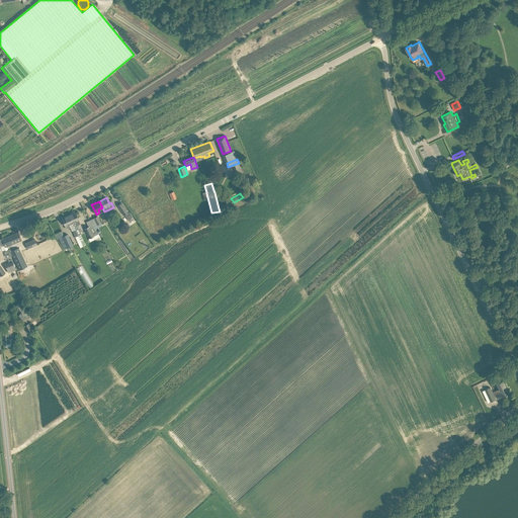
[(117,205),(124,216),(128,212),(121,202),(117,205)]
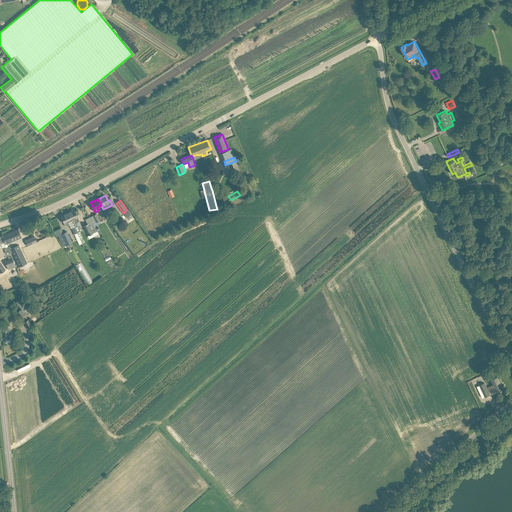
[(80,231),(76,223),(79,221),(77,217),(74,210),(68,213),(71,220),(73,224),(77,232),(80,231)]
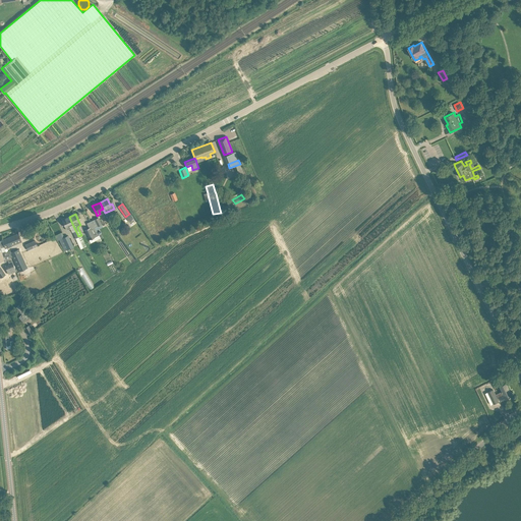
[(67,230),(70,228),(72,232),(73,232),(74,235),(80,249),(83,247),(78,236),(74,228),(72,224),(69,217),(62,220),(65,227),(67,230)]
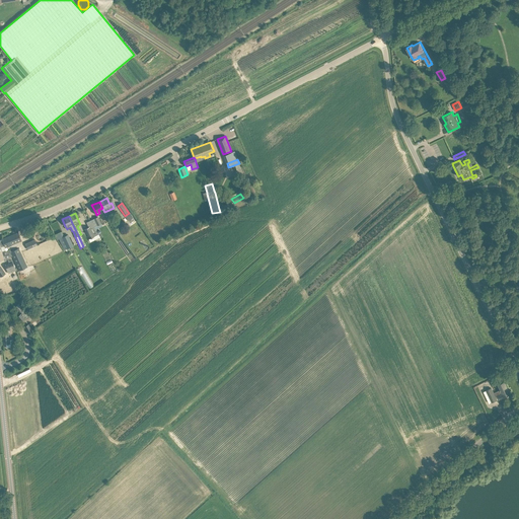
[(98,216),(90,220),(94,227),(97,225),(98,228),(102,226),(100,224),(101,223),(98,216)]
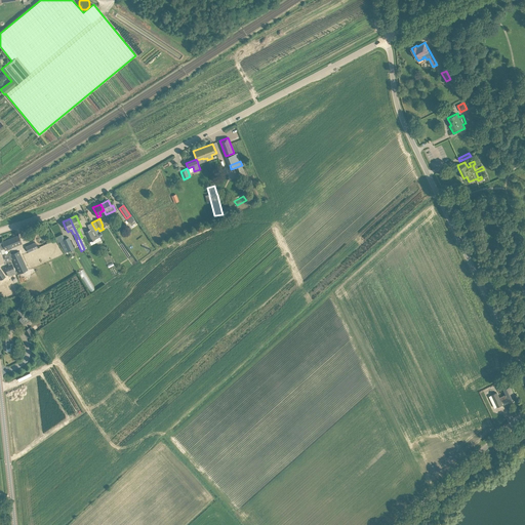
[(97,238),(99,237),(95,230),(91,223),(87,225),(89,230),(85,232),(90,241),(89,242),(91,244),(98,241),(97,238)]
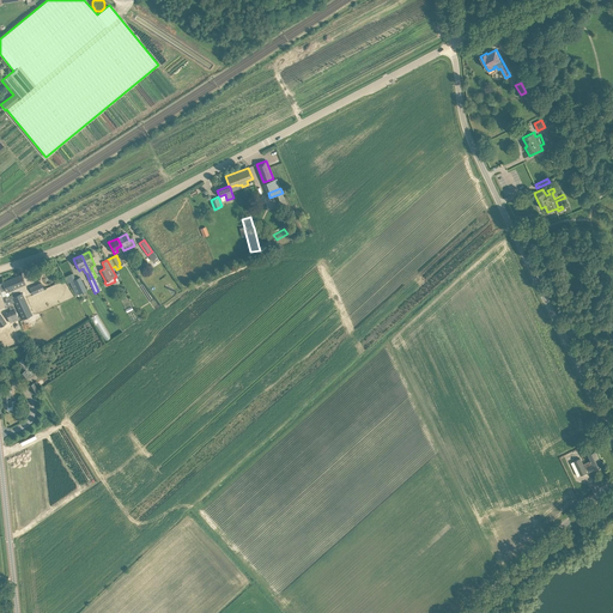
[(80,277),(76,279),(72,273),(65,277),(67,283),(70,283),(76,296),(86,290),(80,277)]
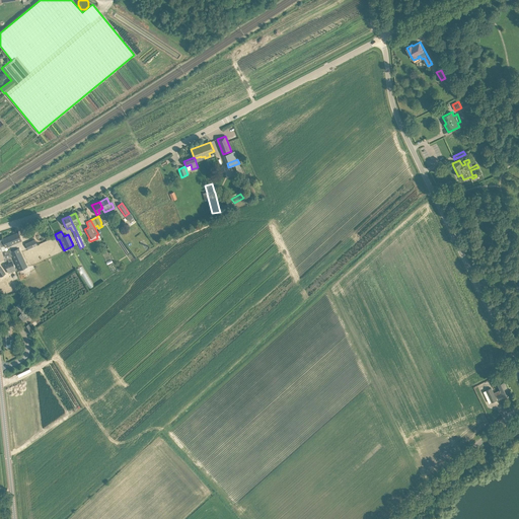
[(0,251),(1,251),(0,247),(7,244),(7,245),(21,240),(18,232),(0,239),(0,251)]
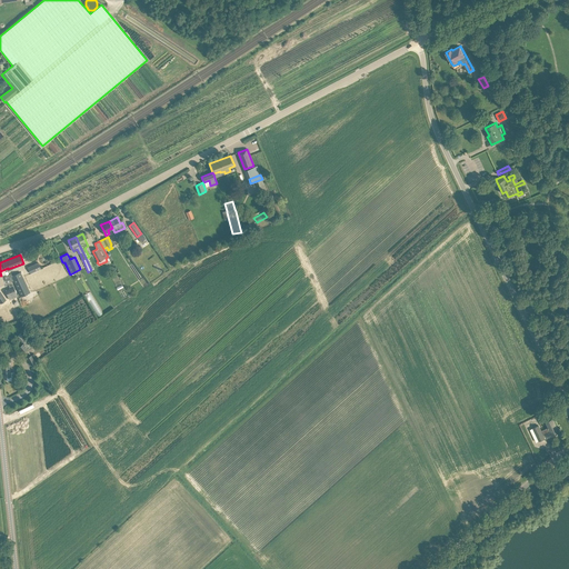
[(28,267),(30,273),(41,269),(38,262),(28,267)]
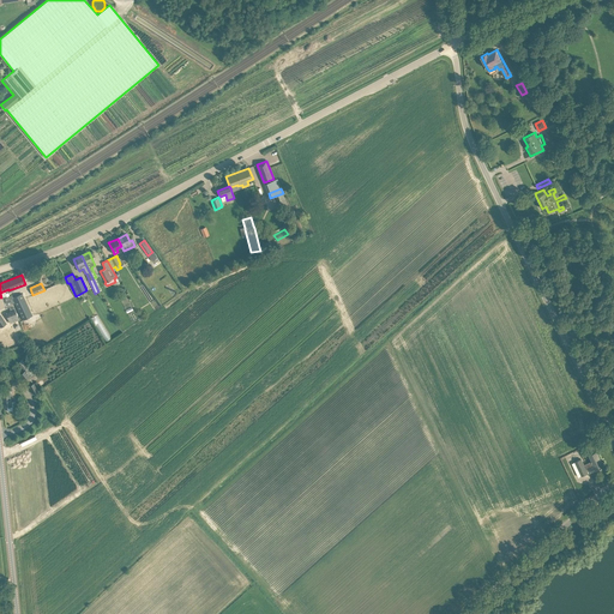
[(12,299),(10,299),(12,304),(14,302),(22,320),(32,315),(23,293),(12,298),(12,299)]
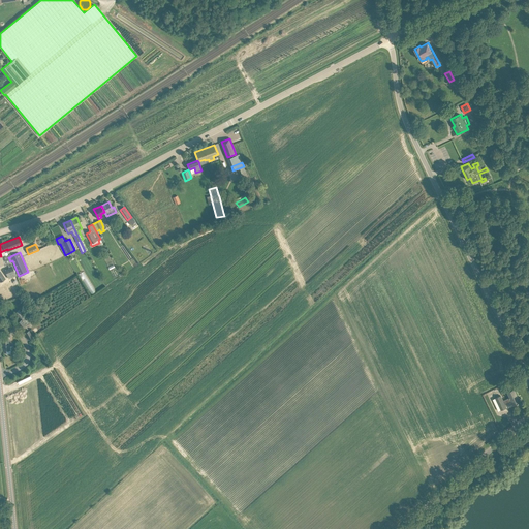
[(1,256),(0,256),(0,263),(3,263),(4,266),(8,265),(11,263),(10,261),(8,257),(6,258),(5,256),(6,256),(5,254),(1,256)]
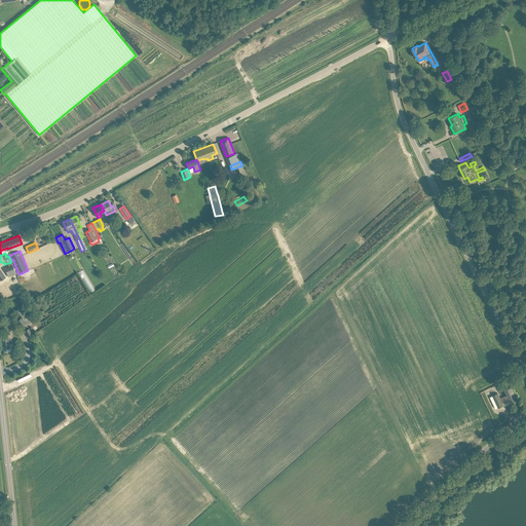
[(8,263),(9,266),(5,268),(8,276),(16,273),(11,262),(8,263)]
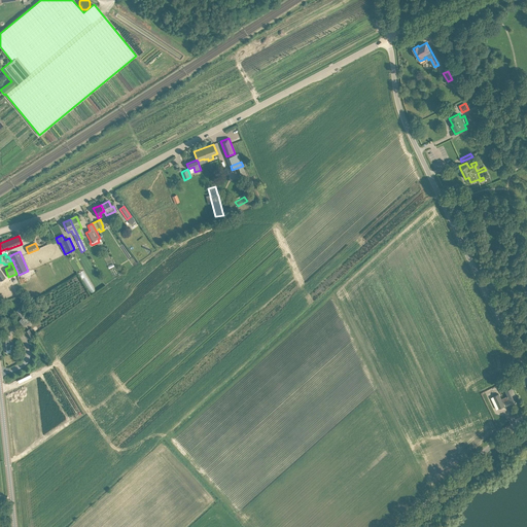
[(83,270),(78,272),(91,292),(96,289),(83,270)]
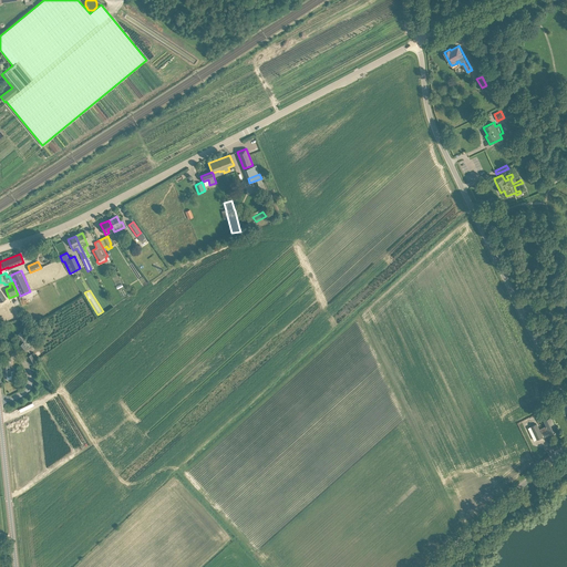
[(17,347),(21,352),(28,347),(33,343),(29,338),(27,339),(21,331),(17,334),(19,337),(18,338),(19,340),(20,339),(22,342),(17,347)]
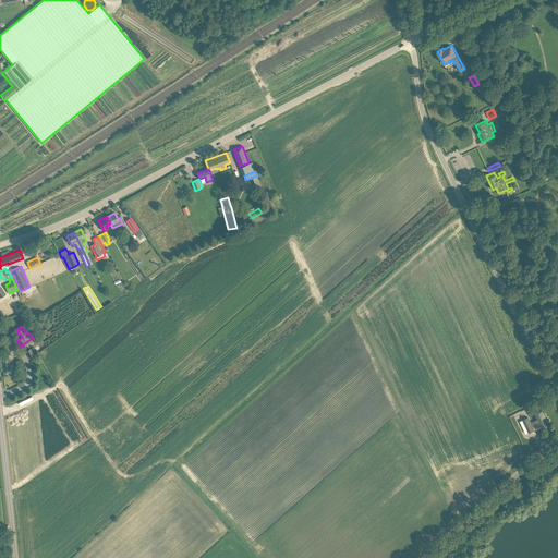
[(35,355),(32,350),(31,348),(26,351),(31,359),(35,355)]
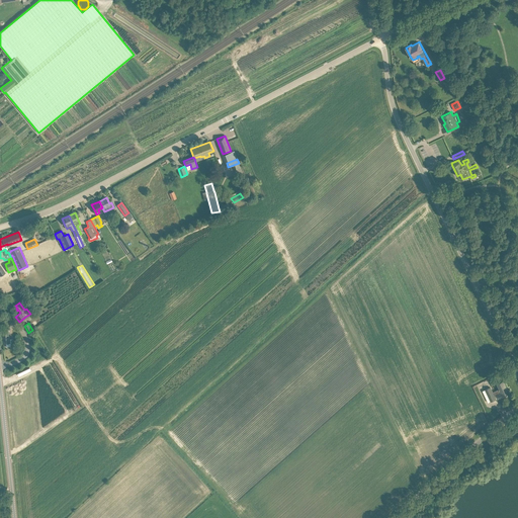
[(3,343),(6,343),(6,346),(12,346),(11,342),(9,342),(8,329),(1,330),(3,343)]
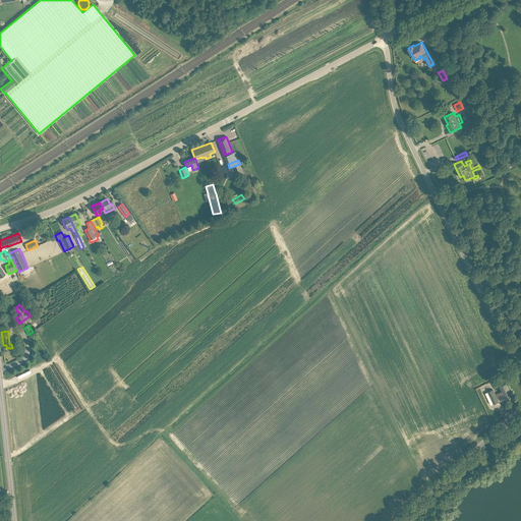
[(502,391),(496,394),(498,399),(504,396),(506,399),(513,396),(511,392),(506,384),(500,387),(502,391)]
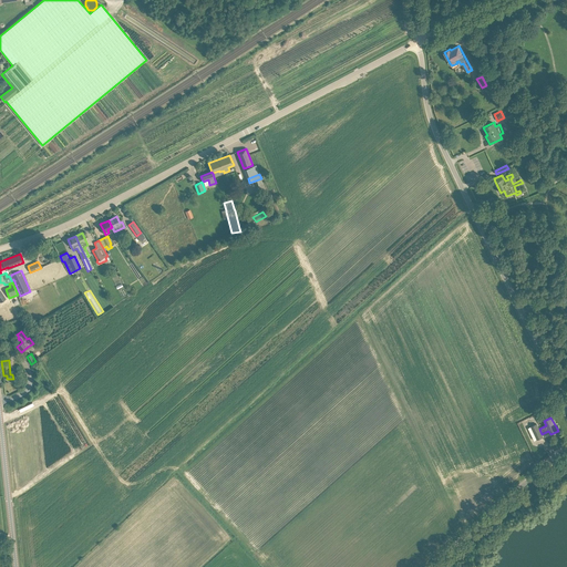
[(543,436),(542,434),(539,429),(537,424),(528,428),(534,441),(543,436)]
